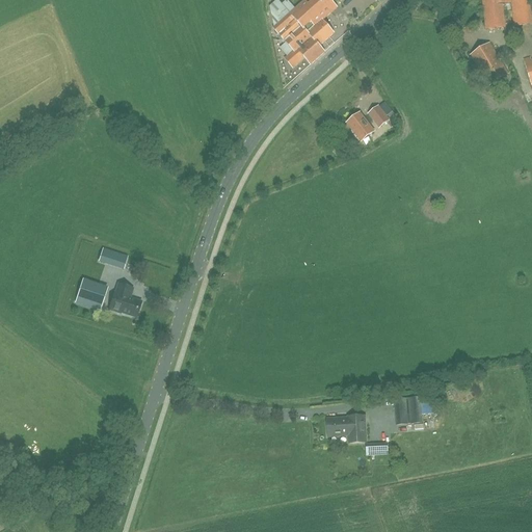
[(293,51),(287,57),(285,59),(293,69),(304,58),(311,64),(325,52),(320,47),(335,33),(323,21),(337,8),(329,0),(306,0),(295,9),(287,0),(283,4),(278,0),(276,0),(270,7),(274,28),(273,29),(293,51)]
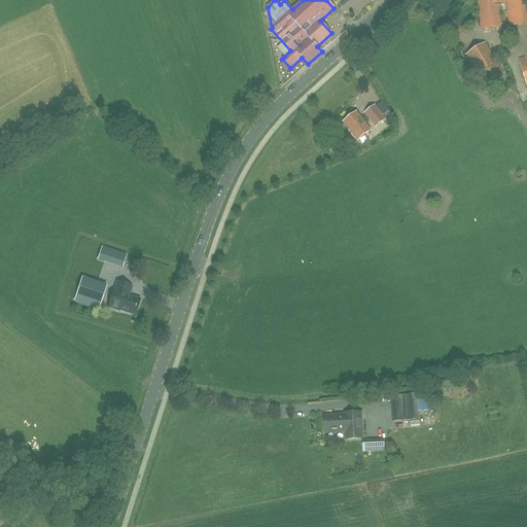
[(478,0),(481,30),(500,27),(498,4),(506,3),(510,27),(526,24),(526,23),(524,0),(478,0)]
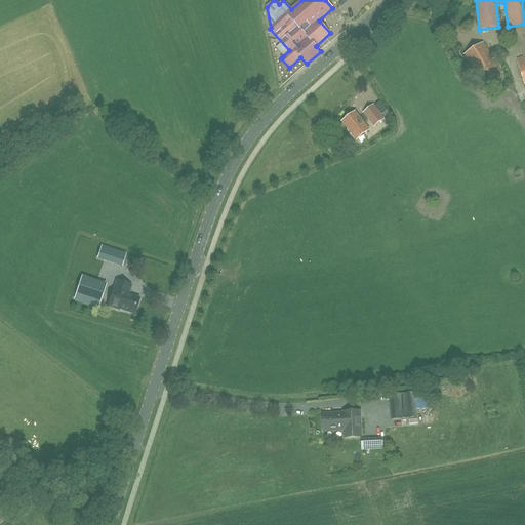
[(483,43),(470,51),(465,54),(483,85),(502,73),(483,43)]
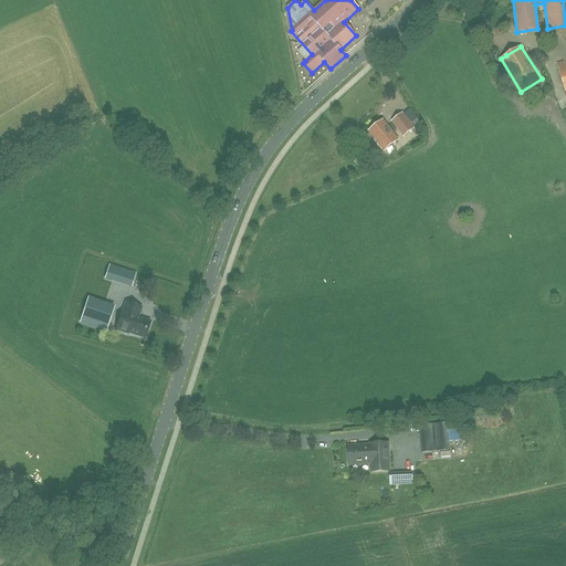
[(404,136),(413,128),(402,114),(392,122),(404,136)]
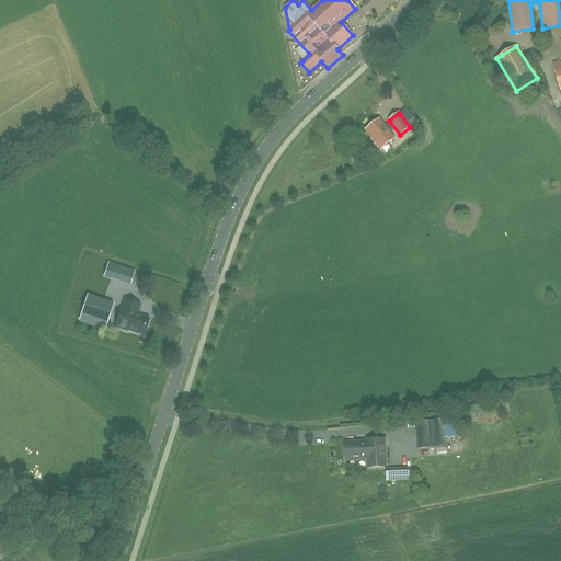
[(381,149),(395,139),(379,119),(367,130),(381,149)]
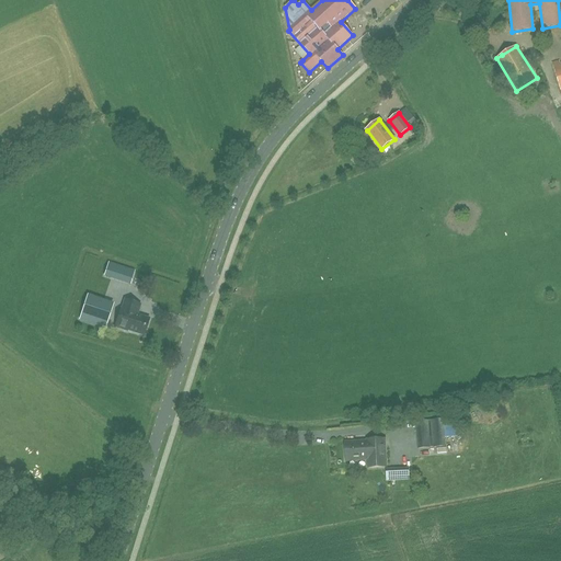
[(130,284),(134,272),(110,263),(105,276),(130,284)]
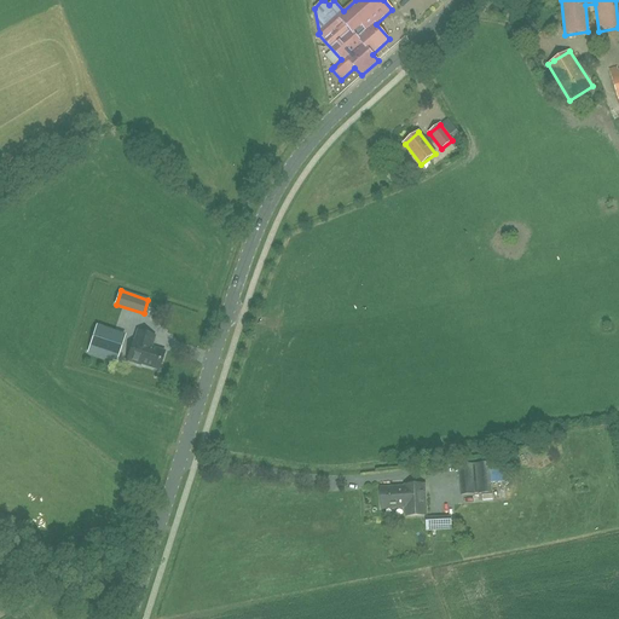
[(158,370),(165,352),(151,347),(155,336),(138,331),(134,341),(133,340),(127,362),(140,365),(142,364),(158,370)]
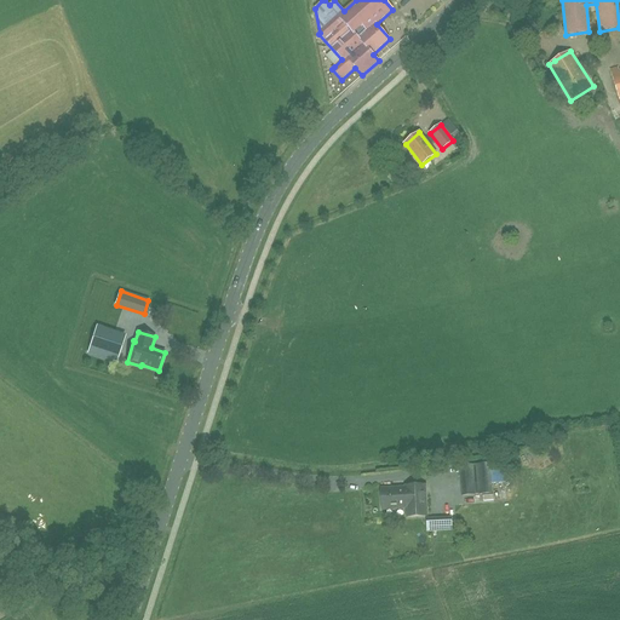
[(124,343),(95,333),(89,352),(116,362),(124,343)]
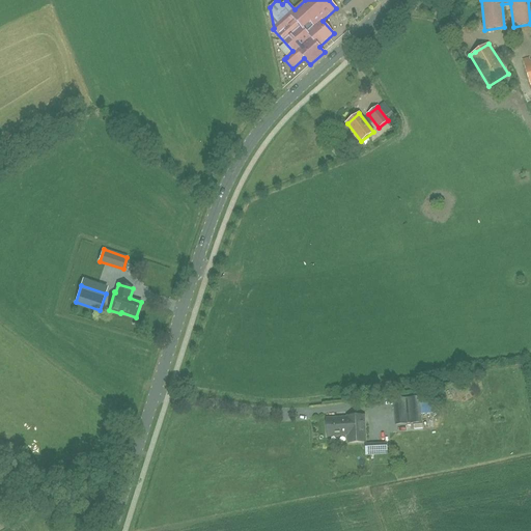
[(419,397),(393,399),(395,425),(409,424),(421,422),(419,397)]
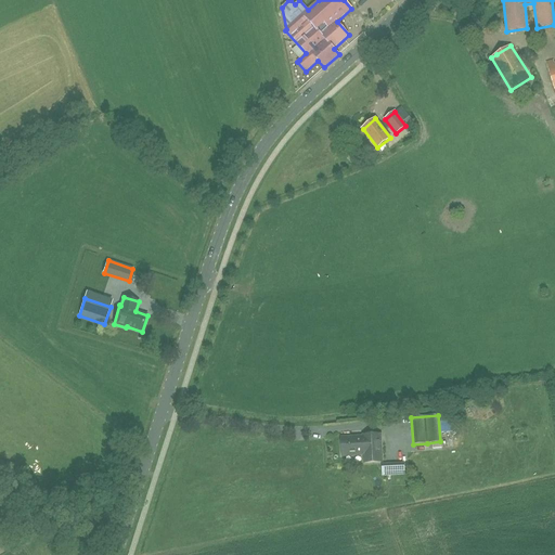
[(363,436),(363,438),(363,439),(364,454),(364,464),(382,463),(381,435),(363,436)]
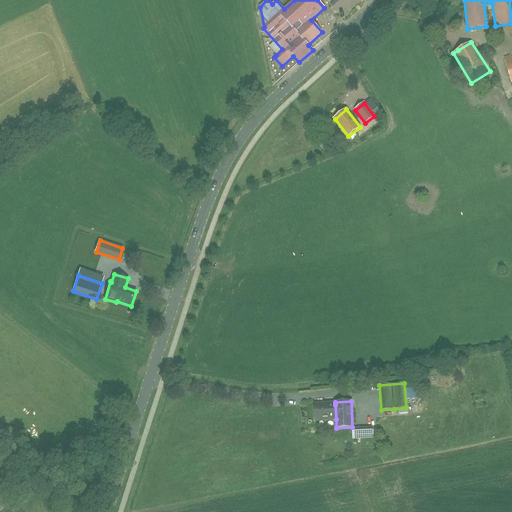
[(335,405),(335,404),(314,405),(315,420),(336,419),(335,405)]
